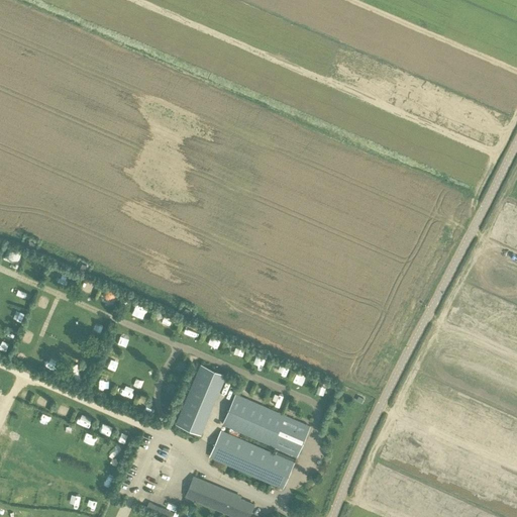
[(9,256),(12,260),(15,260),(18,260),(20,256),(21,254),(21,251),(19,248),(16,247),(13,247),(10,249),(8,252),(9,256)]
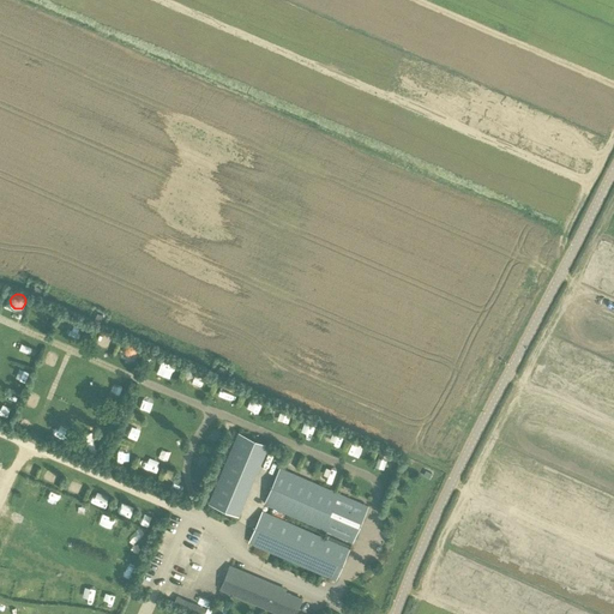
[(124,354),(127,356),(132,356),(136,354),(137,350),(136,345),(133,343),(130,342),(127,342),(124,344),(122,347),(122,350),(124,354)]
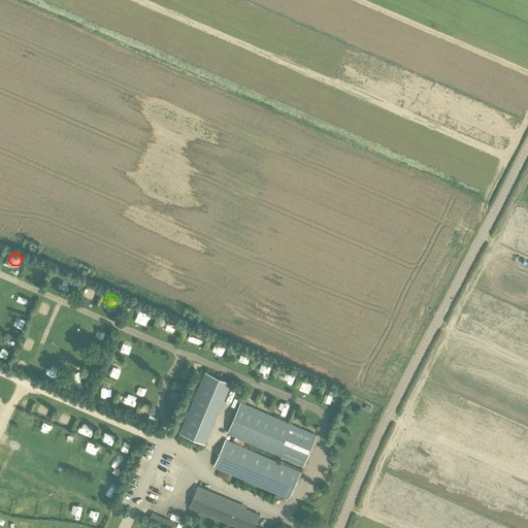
[(138,310),(137,320),(145,322),(147,312),(138,310)]
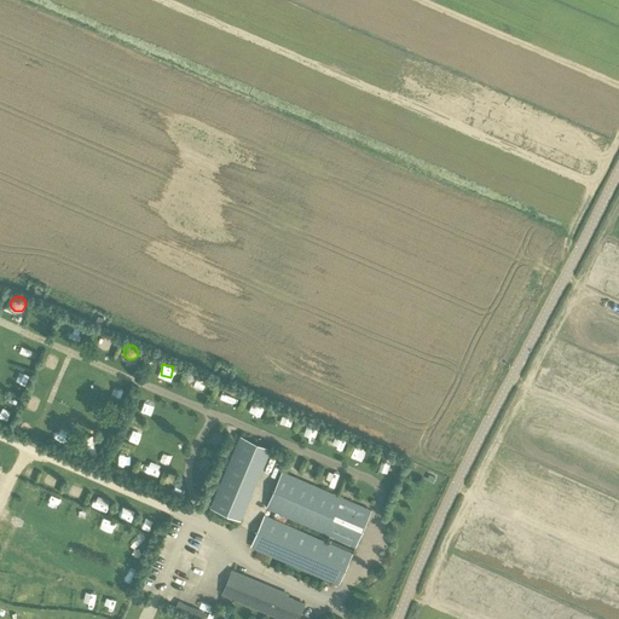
[(197,372),(190,389),(201,394),(208,377),(197,372)]
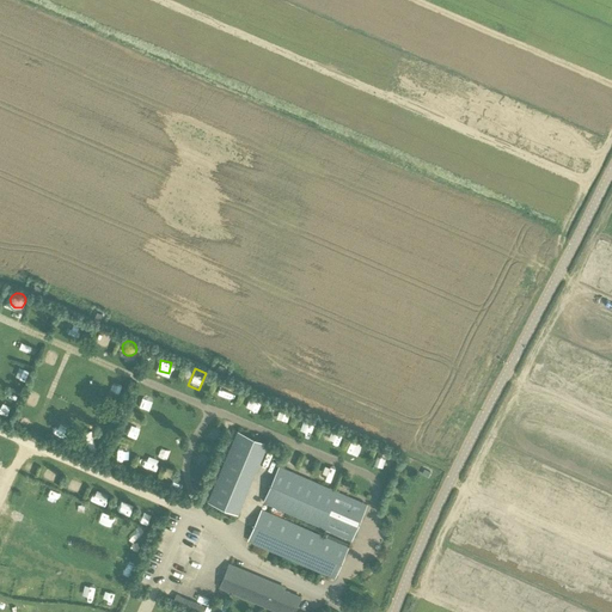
[(92,430),(85,433),(90,453),(97,451),(92,430)]
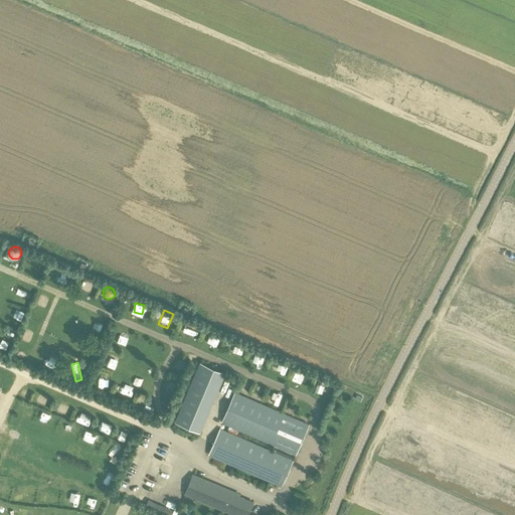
[(196,370),(194,376),(190,375),(183,393),(179,391),(175,400),(183,403),(175,421),(201,432),(223,376),(222,376),(198,366),(196,370)]
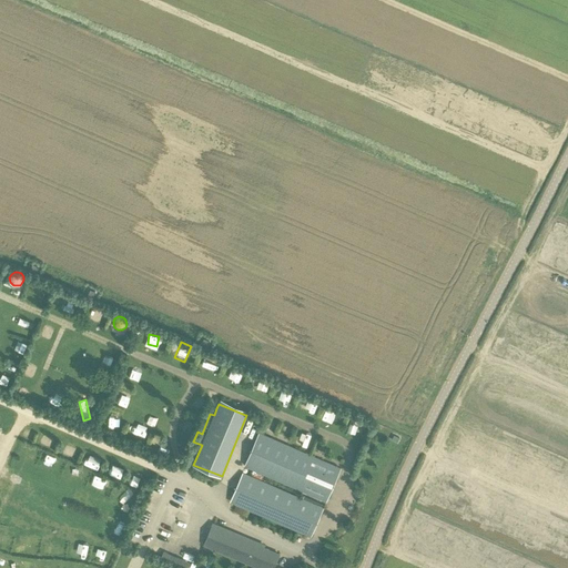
[(118,417),(110,419),(112,426),(120,424),(118,417)]
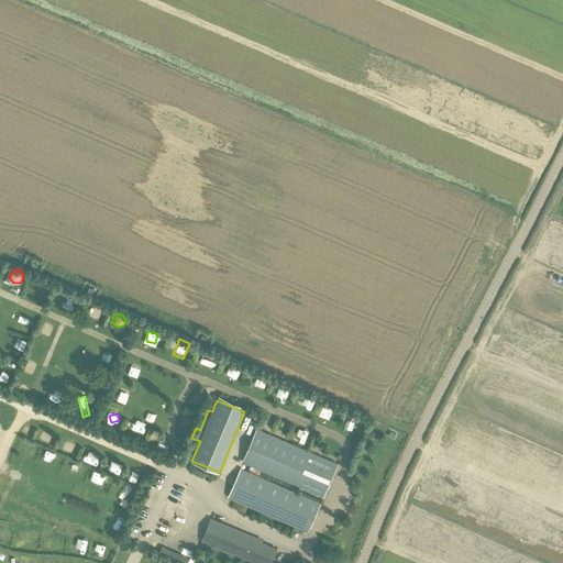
[(307,450),(288,442),(284,440),(257,429),(243,461),(323,496),(327,489),(329,484),(338,464),(332,461),(316,454),(307,450)]
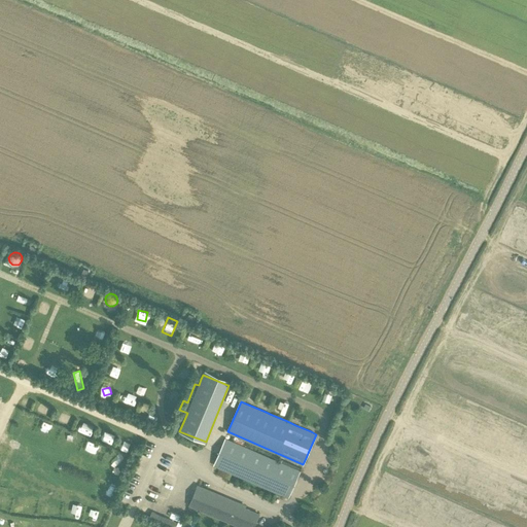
[(102,437),(112,442),(115,433),(106,429),(102,437)]
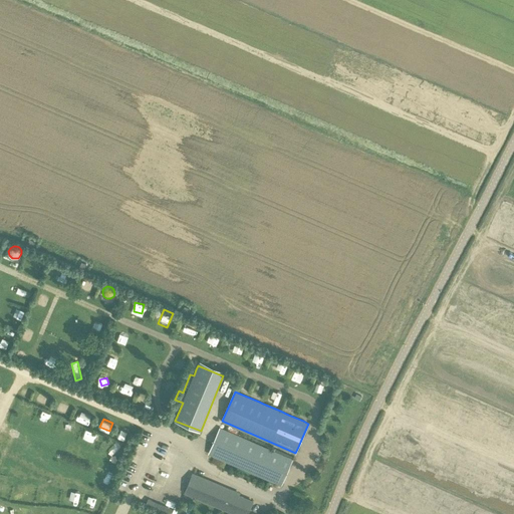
[(292,459),(220,428),(209,453),(212,455),(215,456),(213,462),(222,466),(224,460),(269,479),(277,483),(281,485),(292,459)]
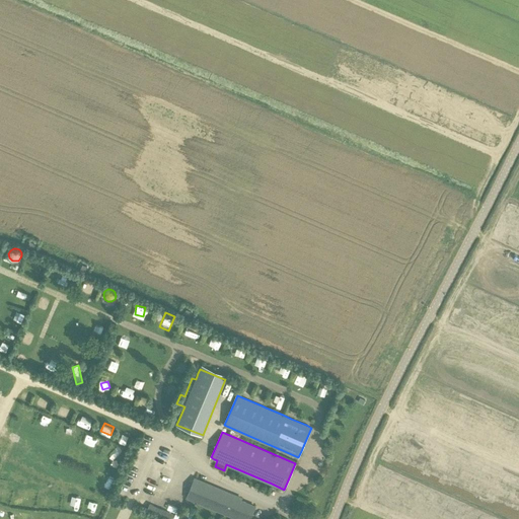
[(187,499),(236,518),(247,518),(253,504),(194,480),(187,499)]
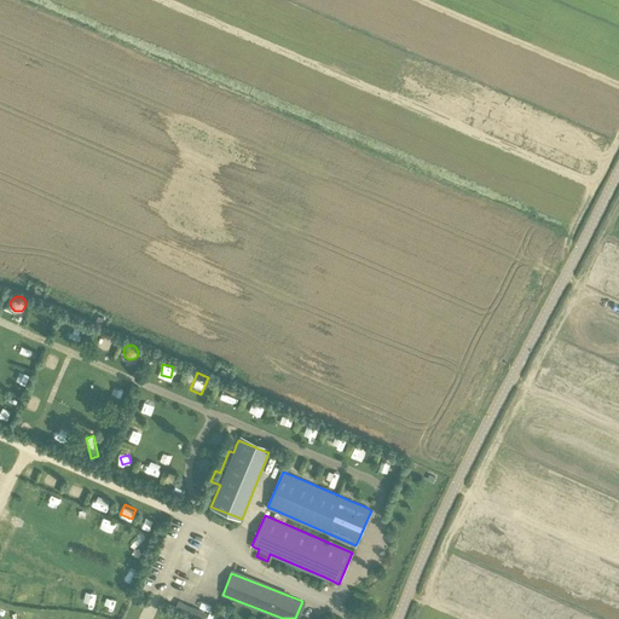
[(197,618),(203,618),(207,612),(180,601),(183,596),(179,595),(174,609),(197,618)]
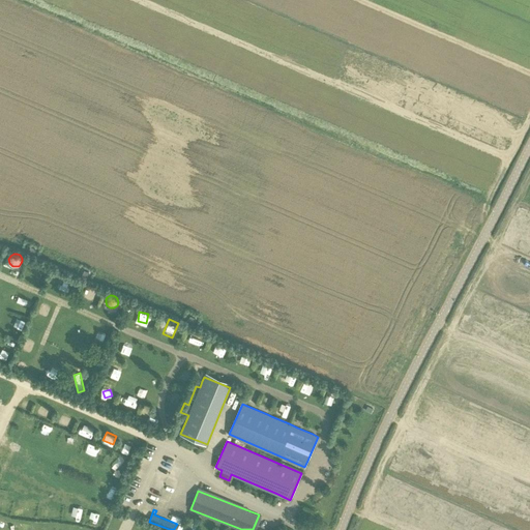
[(302,513),(298,521),(304,524),(310,512),(303,510),(302,513)]
